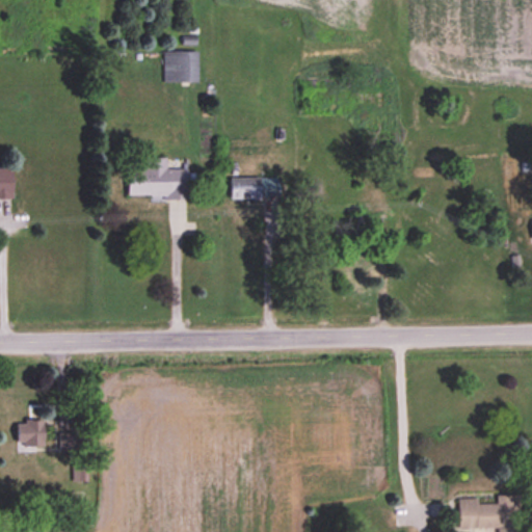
[(162,53),(162,83),(196,83),(196,53),(162,53)]
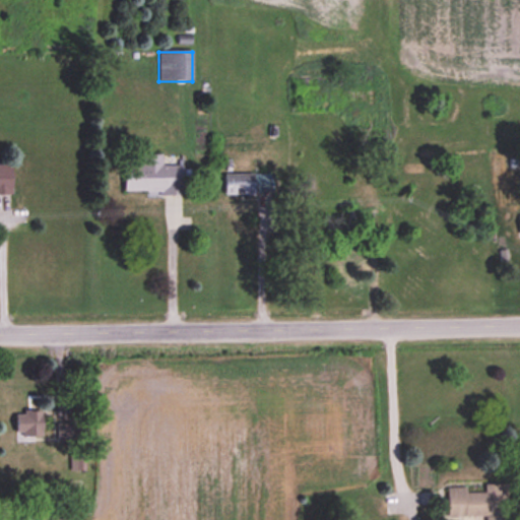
[(182,167),(163,167),(161,155),(141,155),(141,167),(123,167),(124,192),(146,192),(146,197),(183,196),(182,167)]
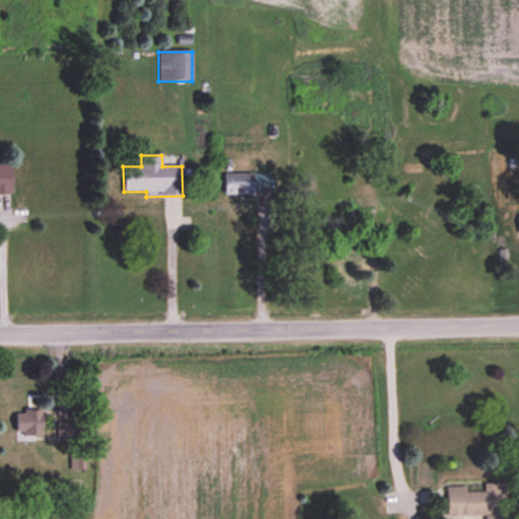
[(0,193),(11,193),(11,165),(0,165),(0,193)]
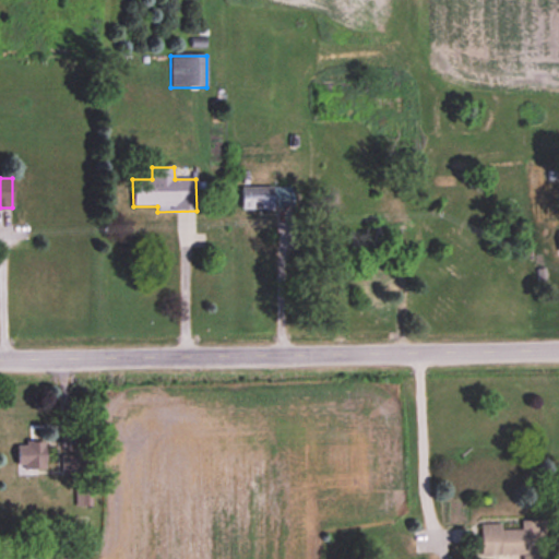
[(241,188),(241,211),(290,211),(290,188),(241,188)]
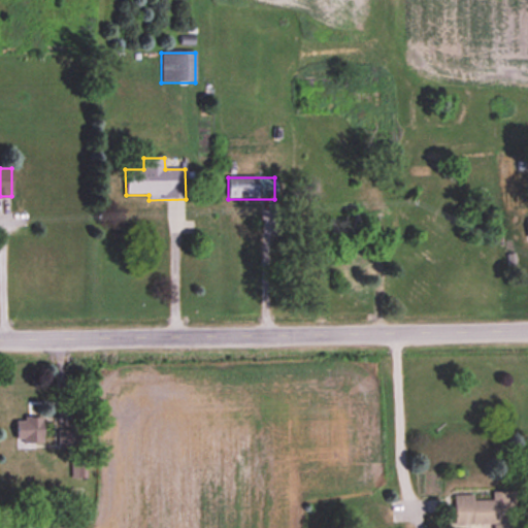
[(41,419),(15,419),(15,443),(41,443),(41,419)]
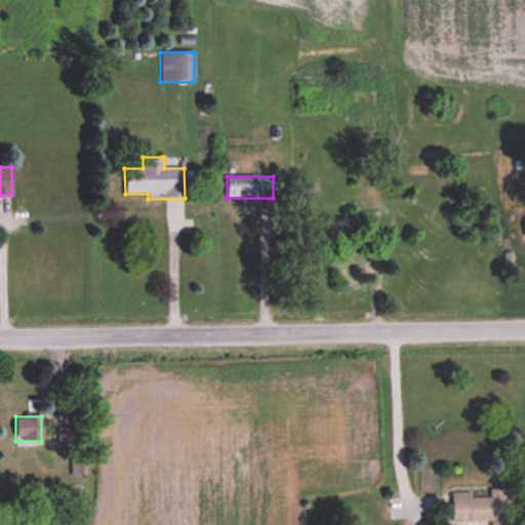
[(57,429),(57,448),(76,448),(76,429),(57,429)]
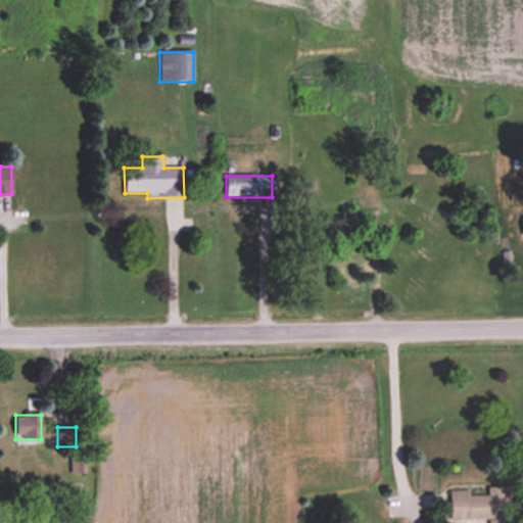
[(84,460),(70,460),(70,474),(84,474),(84,460)]
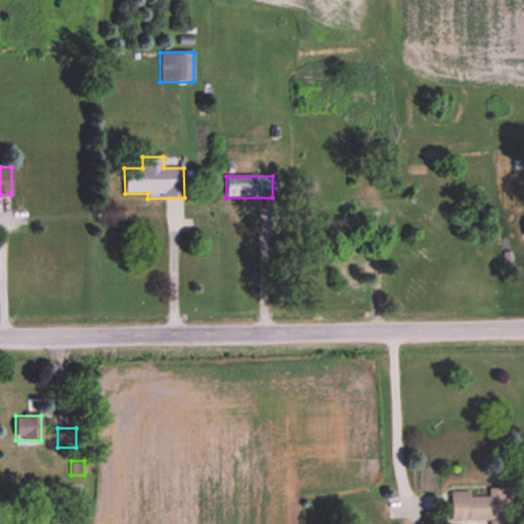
[(449,523),(455,523),(512,523),(512,489),(487,489),(487,496),(469,496),(469,491),(449,491),(449,523)]
